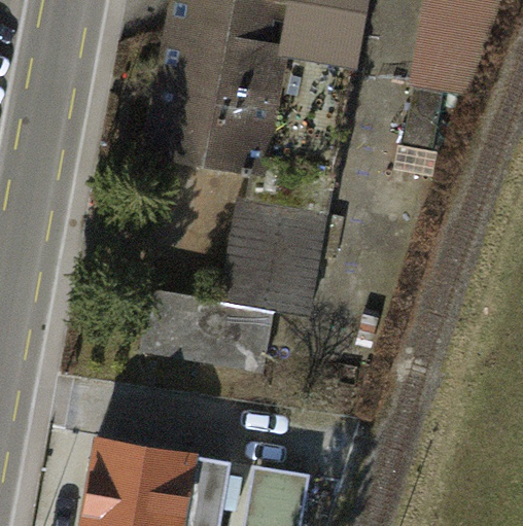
[(170,0),(142,155),(266,177),(286,62),(354,74),(367,0),(170,0)]
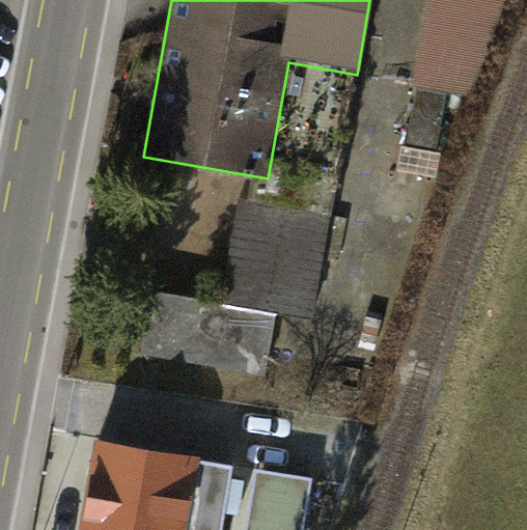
[(430,0),(414,85),(471,96),(505,0),(430,0)]
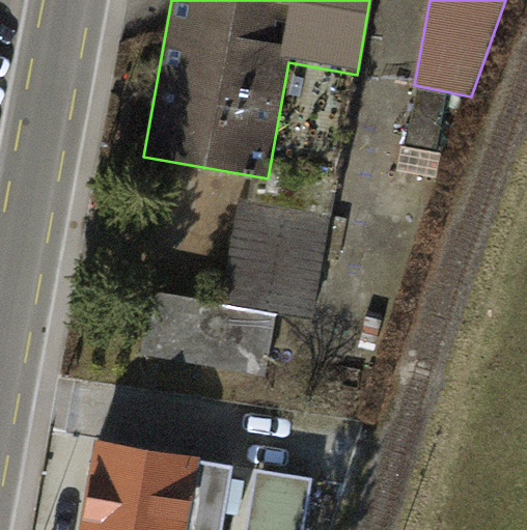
[(329,220),(237,204),(220,298),(312,313),(329,220)]
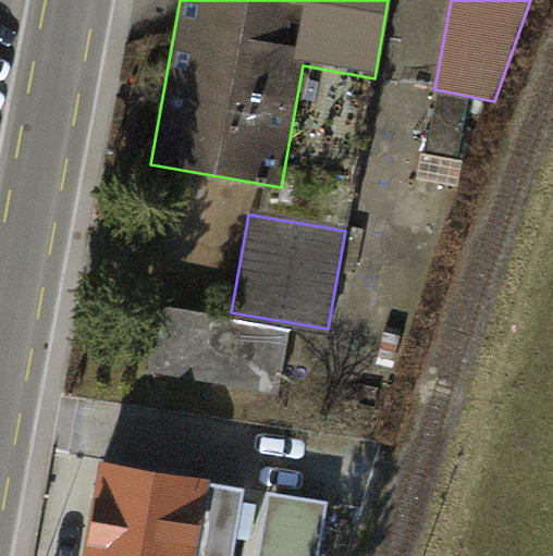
[(257,487),(99,461),(82,555),(187,555),(192,531),(234,539),(257,487)]
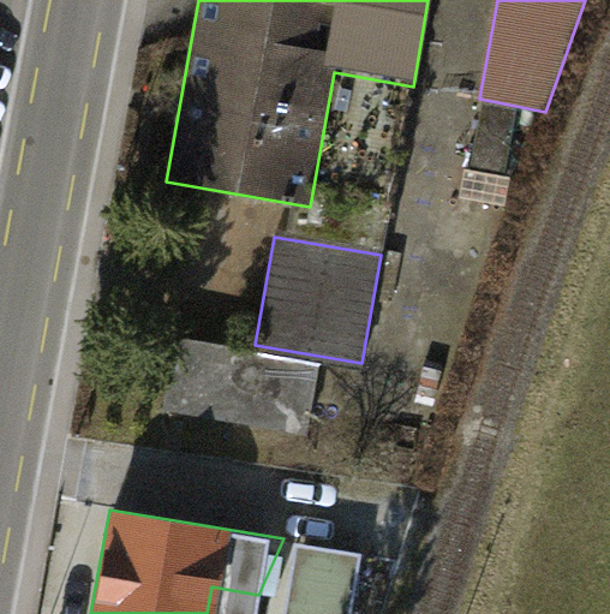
[(306,547),(299,612),(328,613),(354,613),(360,553),(306,547)]
